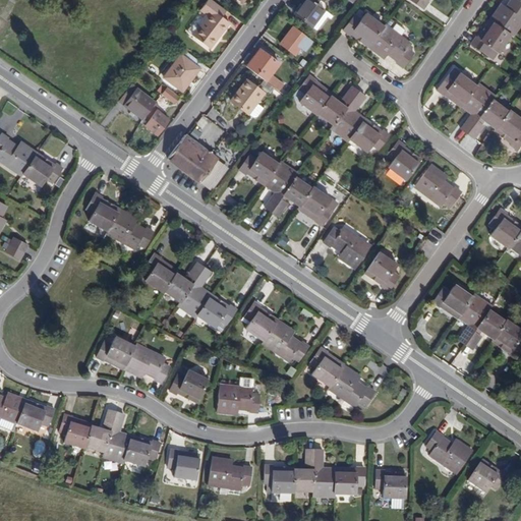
[(226,10),(212,0),(207,0),(200,9),(205,13),(206,11),(209,14),(192,36),(210,49),(229,22),(222,16),(226,10)]
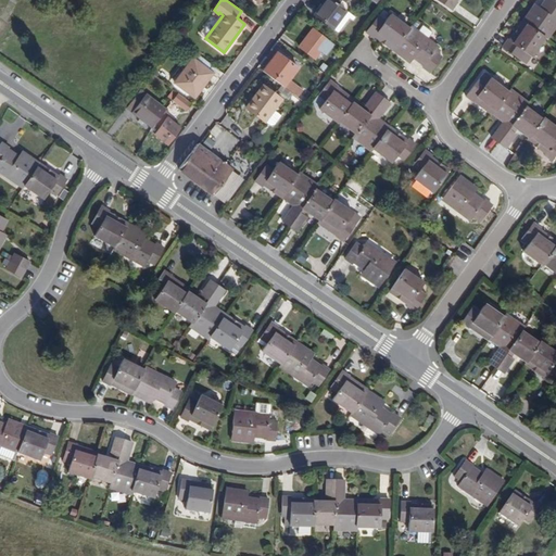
[(324,0),(314,14),(331,27),(344,9),(340,5),(335,1),(332,0),(324,0)]
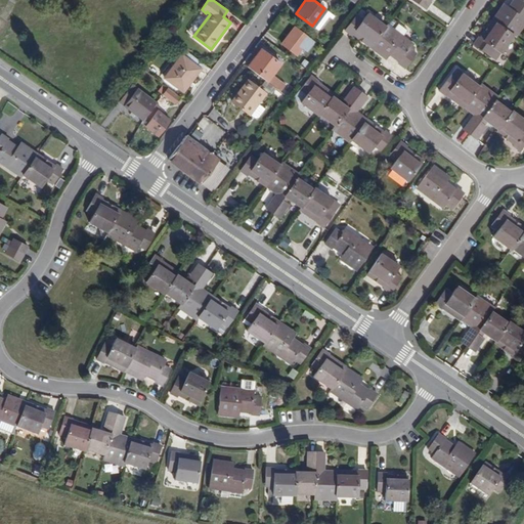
[(508,9),(501,5),(492,18),(514,33),(523,17),(523,0),(512,0),(508,6),(510,7),(508,9)]
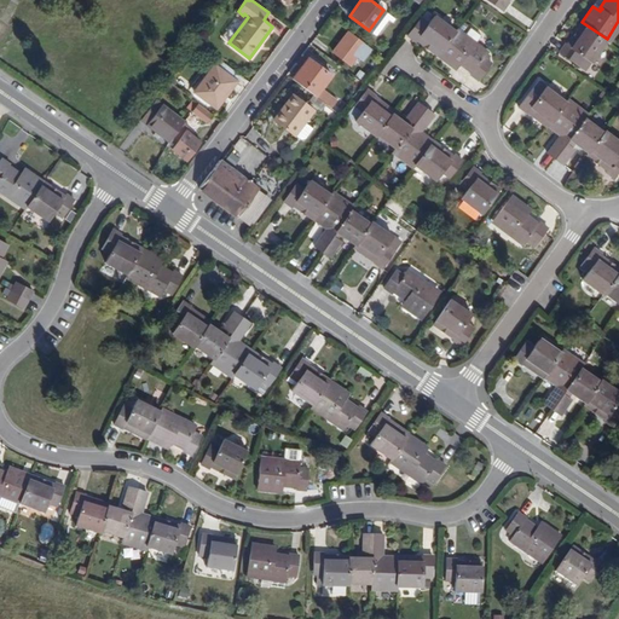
[(375,35),(387,19),(389,15),(383,10),(369,30),(375,35)]
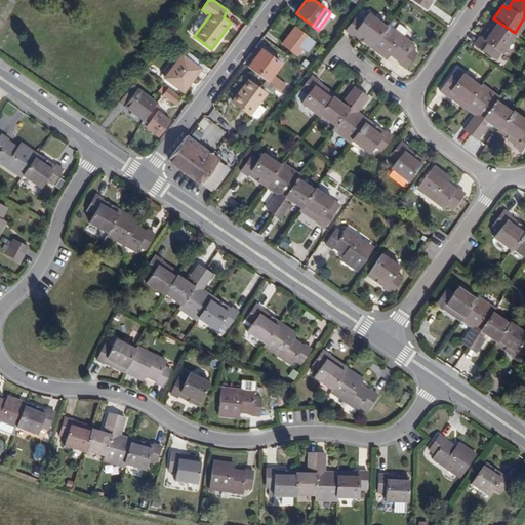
[(352,35),(353,33),(370,46),(386,26),(368,12),(363,19),(357,15),(346,30),(352,35)]
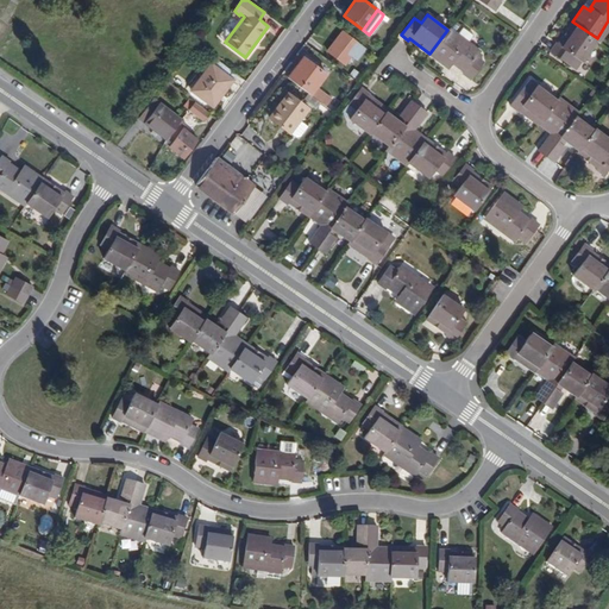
[(575,54),(583,60),(597,38),(572,22),(558,43),(557,42),(552,49),(570,62),(575,54)]
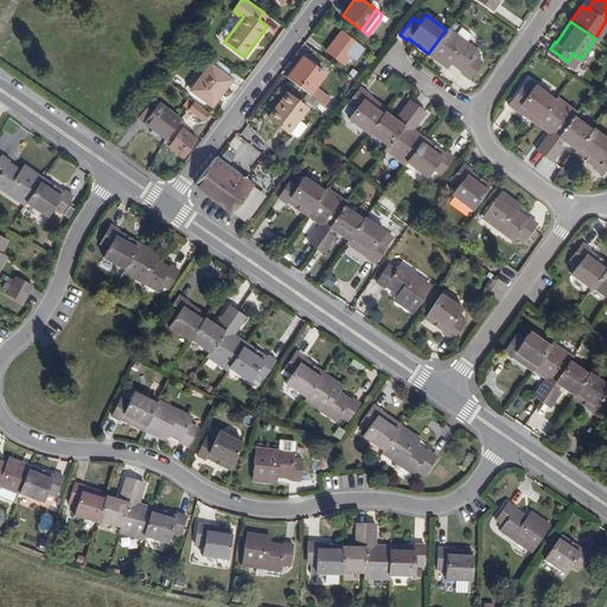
[(467,42),(465,44),(446,30),(428,53),(443,65),(449,58),(452,59),(451,62),(462,71),(461,74),(468,78),(480,62),(474,56),(478,50),(467,42)]
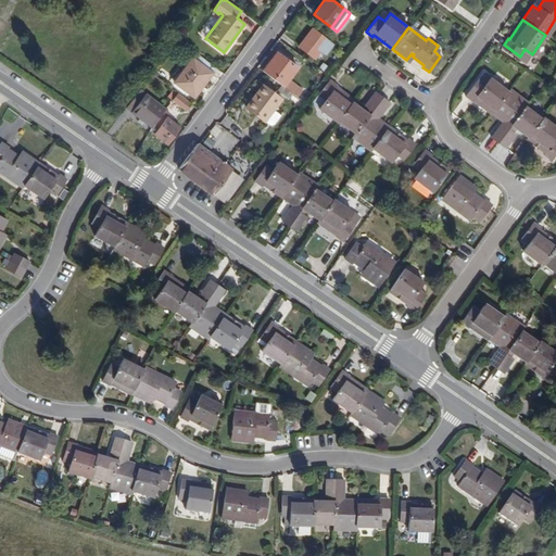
[(327,54),(333,46),(312,29),(306,36),(307,37),(301,47),(315,58),(320,51),(327,54)]
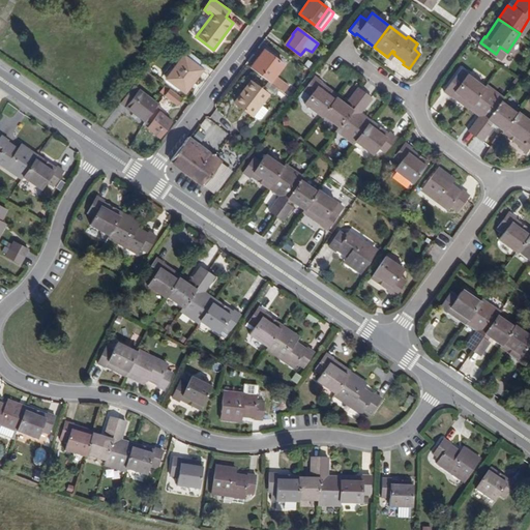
[(268,82),(270,82),(283,64),(264,50),(251,67),(266,80),(268,82)]
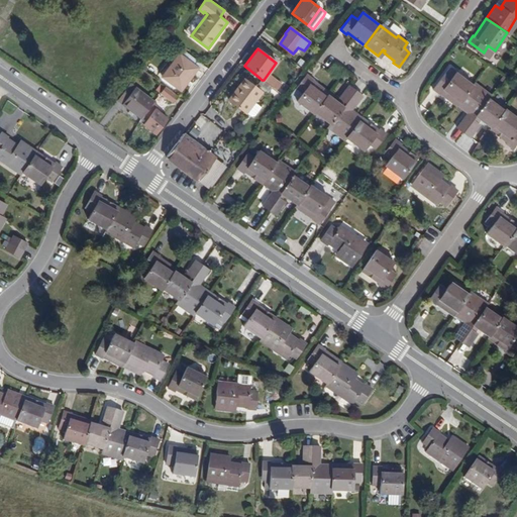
[(163,77),(178,88),(185,79),(188,81),(201,64),(184,50),(181,55),(180,54),(163,77)]
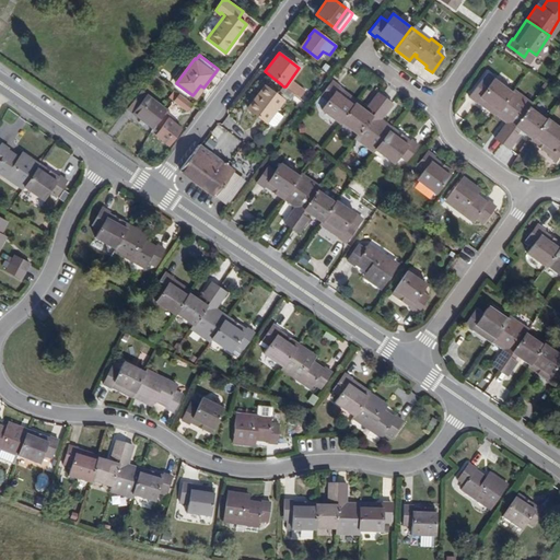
[(322,107),(341,121),(356,102),(358,100),(339,85),(340,84),(333,79),(322,95),(327,100),(322,107)]
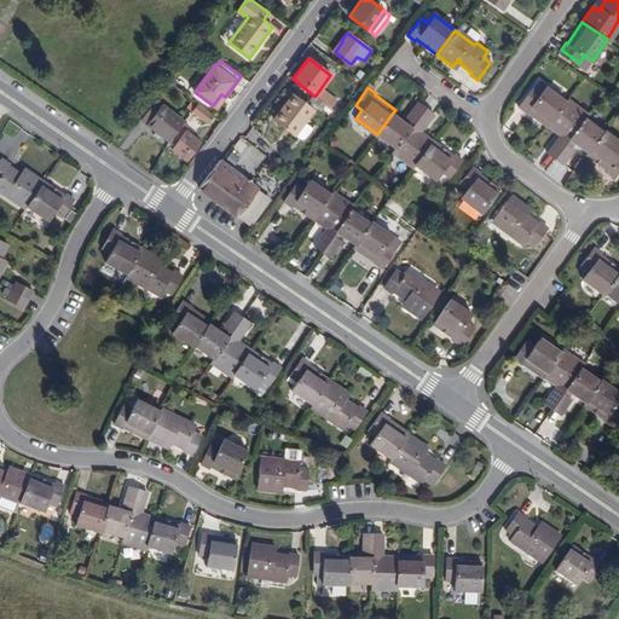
[(525,114),(526,113),(548,128),(565,103),(544,87),(538,96),(530,91),(518,108),(525,114)]
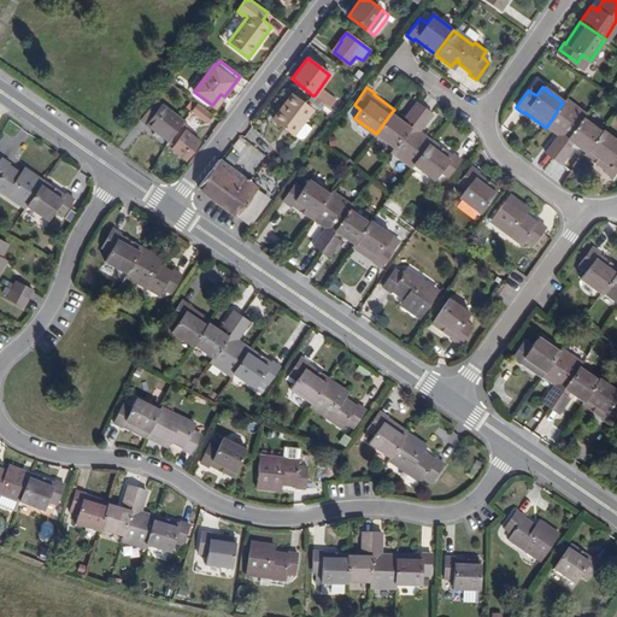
[(325,89),(319,97),(333,106),(339,98),(325,89)]
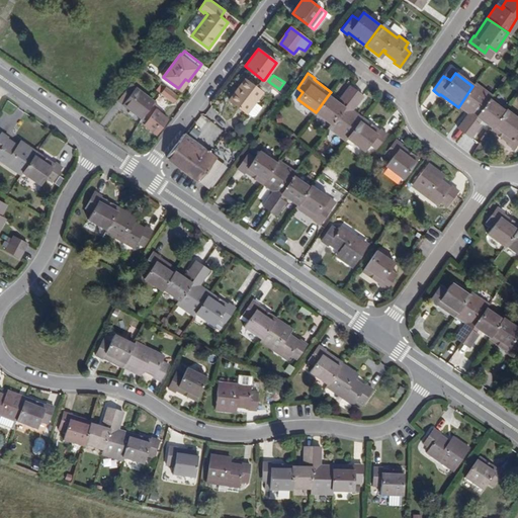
[(181,91),(188,81),(185,79),(178,88),(181,91)]
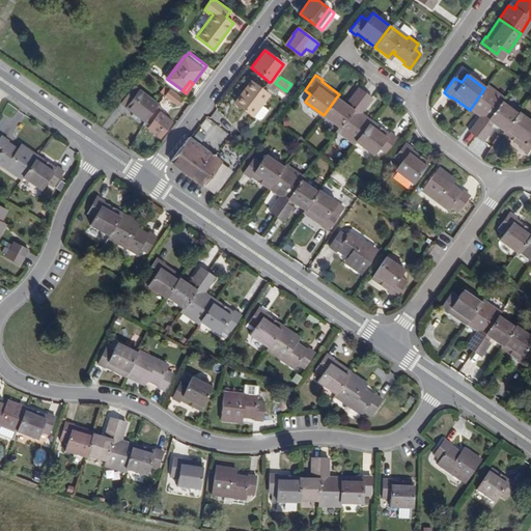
[(234,103),(245,110),(260,88),(251,81),(234,103)]
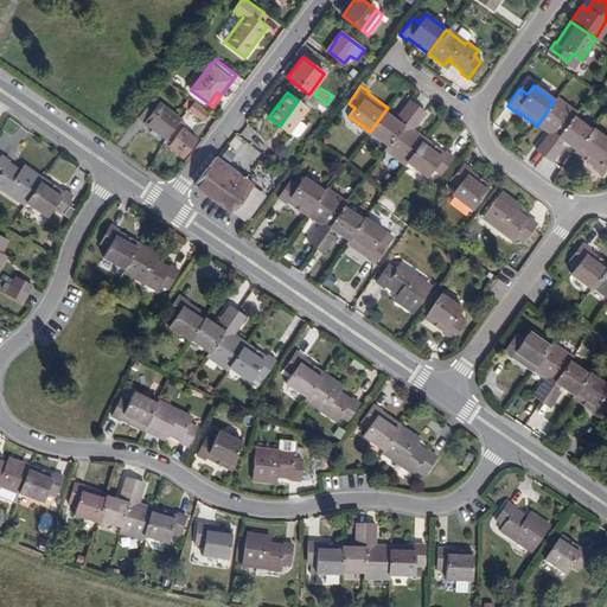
[(320,102),(310,94),(307,94),(304,98),(315,108),(320,102)]
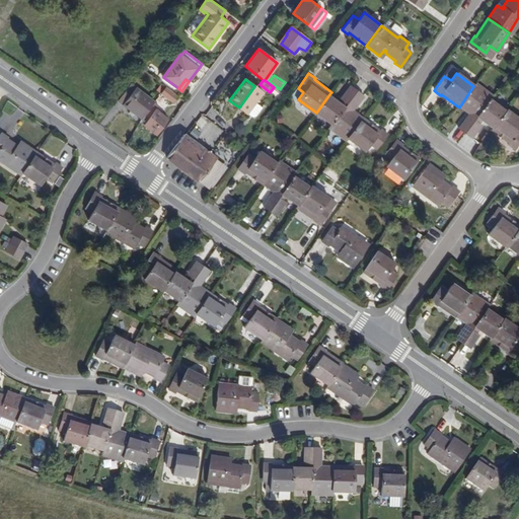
[(142,119),(151,106),(155,102),(130,83),(118,100),(130,109),(135,114),(142,119)]
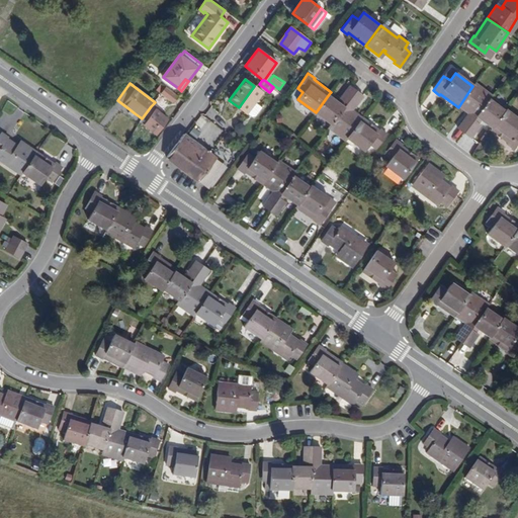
[(161,93),(166,87),(161,83),(156,90),(161,93)]
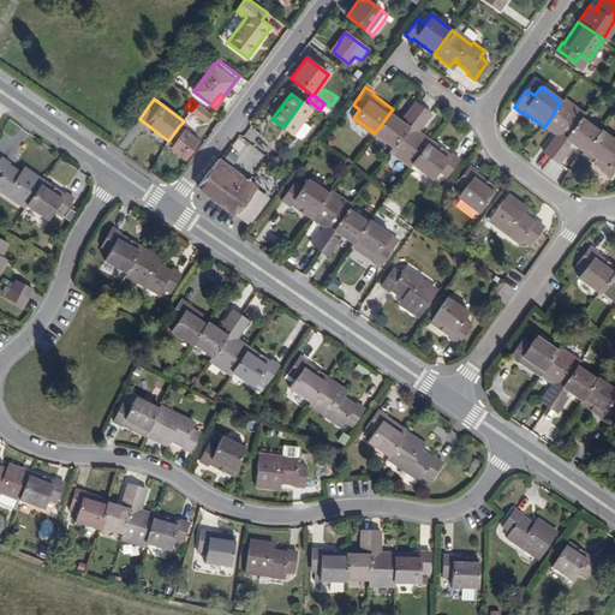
[(551,141),(543,153),(551,159),(562,143),(568,135),(581,118),(584,114),(563,100),(561,102),(544,127),(553,133),(554,131),(557,133),(551,142),(551,141)]
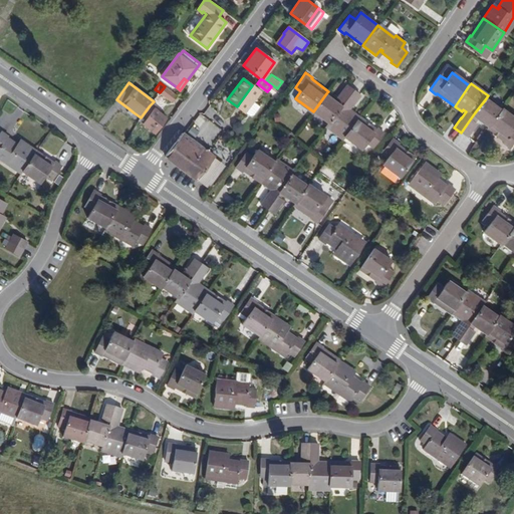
[(347,84),(338,96),(344,100),(353,88),(347,84)]
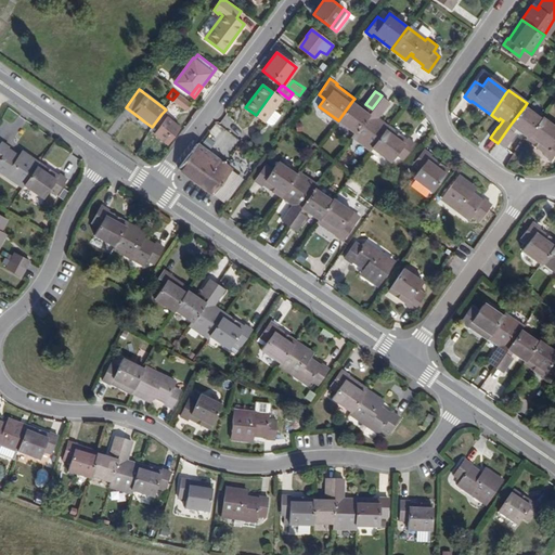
[(272,92),(256,115),(263,121),(281,99),(272,92)]
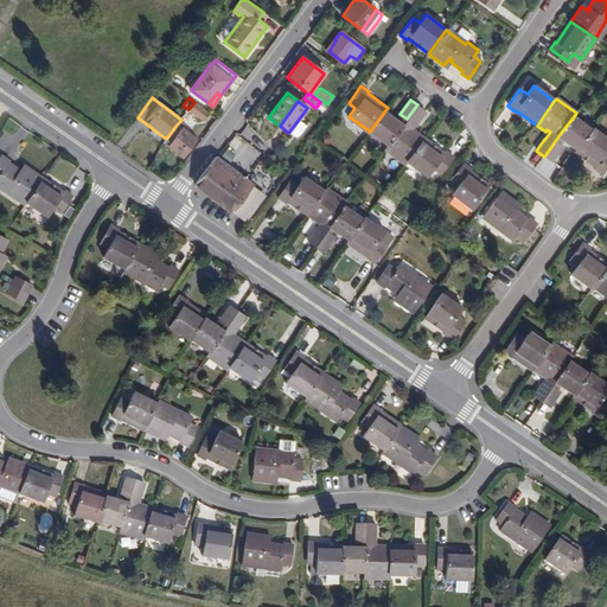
[(209,113),(195,102),(189,109),(203,120),(209,113)]
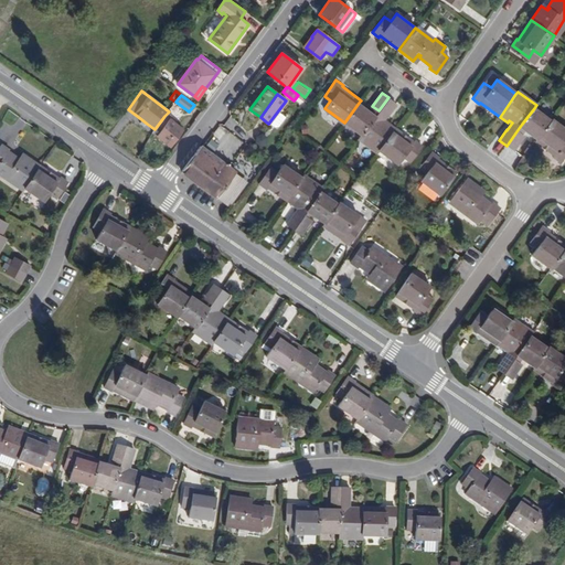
[(397,104),(388,97),(379,110),(373,118),(362,135),(359,138),(377,152),(380,149),(396,127),(387,120),(386,121),(382,118),(387,112),(391,113),(397,104)]
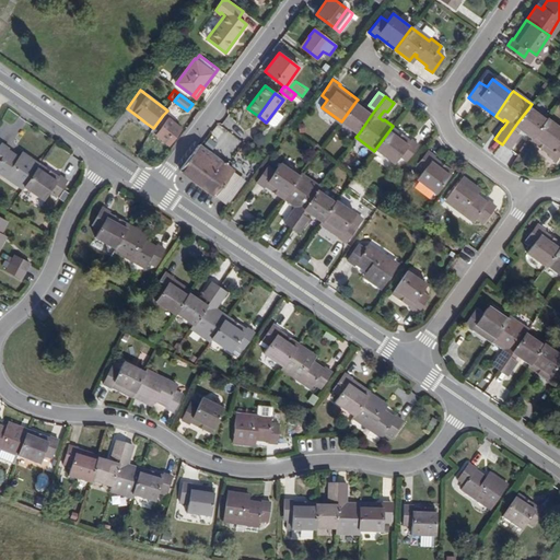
[(369,112),(356,102),(341,121),(359,133),(370,117),(366,115),(369,112)]
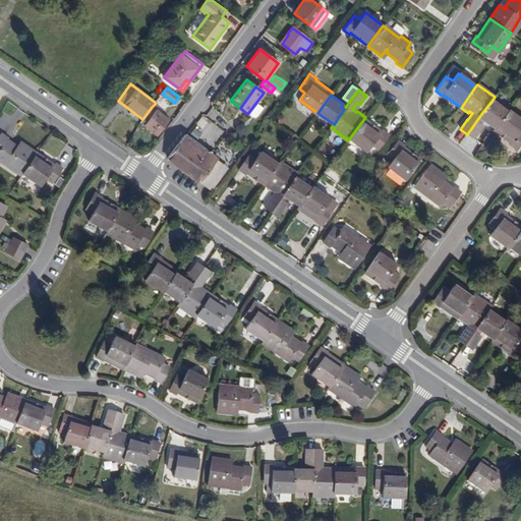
[(485,117),(482,120),(495,128),(508,111),(493,100),(481,114),(485,117)]
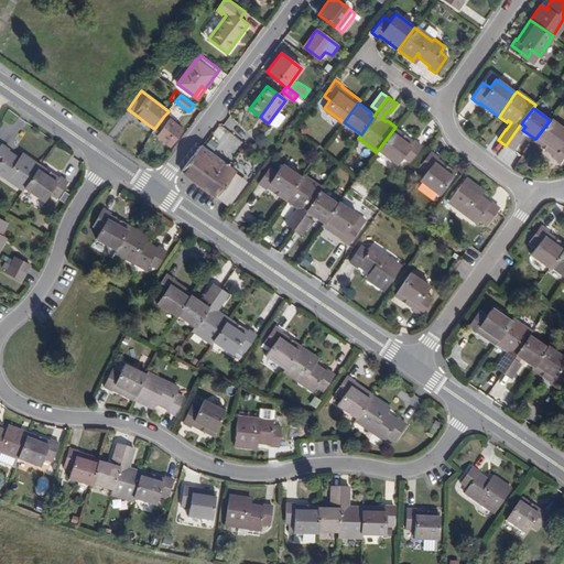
[(183,130),(164,116),(154,129),(152,132),(151,134),(169,148),(183,130)]
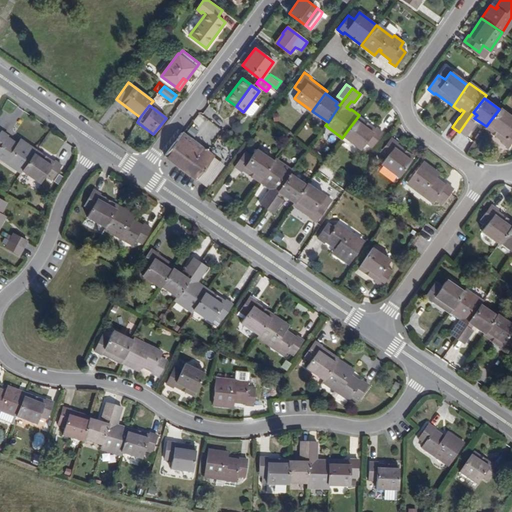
[(511,116),(500,107),(499,109),(486,126),(485,128),(502,140),(501,141),(507,145),(511,138),(511,126),(511,116)]
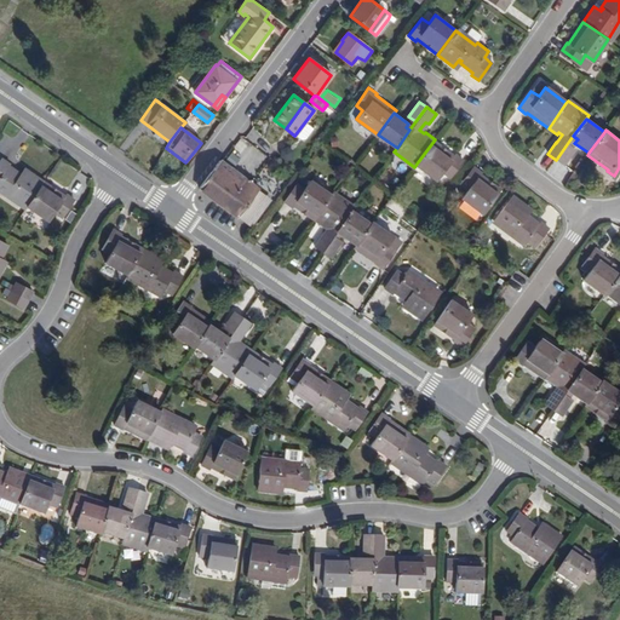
[(455,153),(454,153),(435,139),(417,164),(436,178),(443,170),(451,176),(464,159),(455,153)]
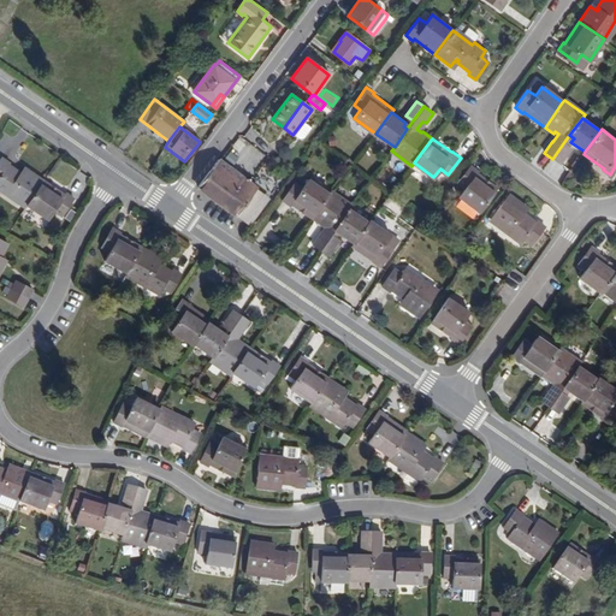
[(570,149),(563,143),(552,159),(560,164),(570,149)]
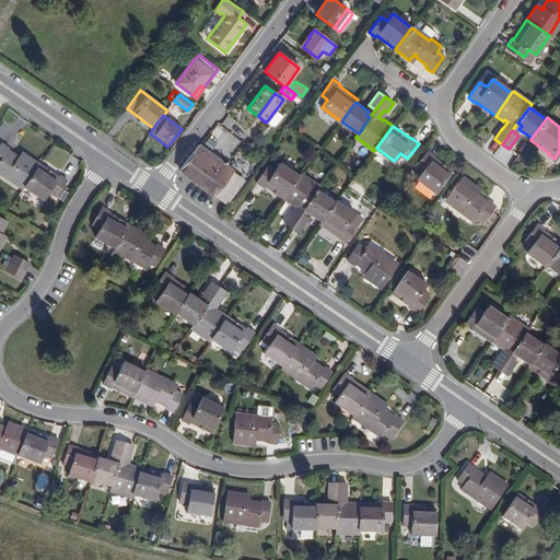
[(182,172),(202,188),(223,161),(199,143),(181,168),(182,172)]
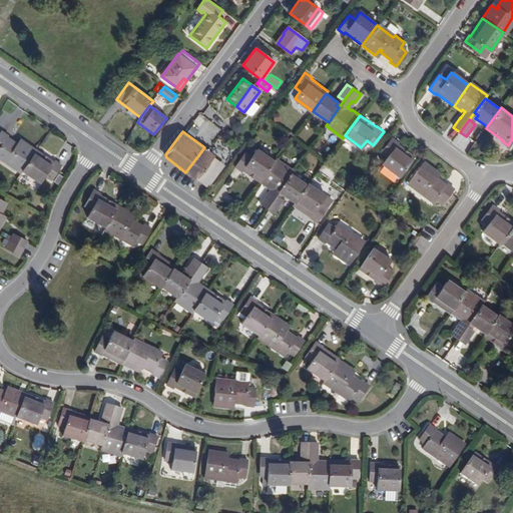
[(5,163),(21,173),(35,152),(21,144),(17,149),(15,148),(16,146),(6,139),(7,138),(0,134),(0,162),(4,165),(5,163)]
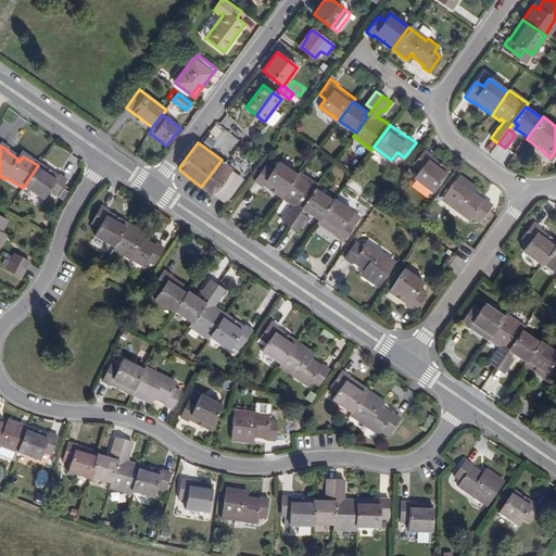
[(247,164),(251,156),(242,151),(237,160),(247,164)]
